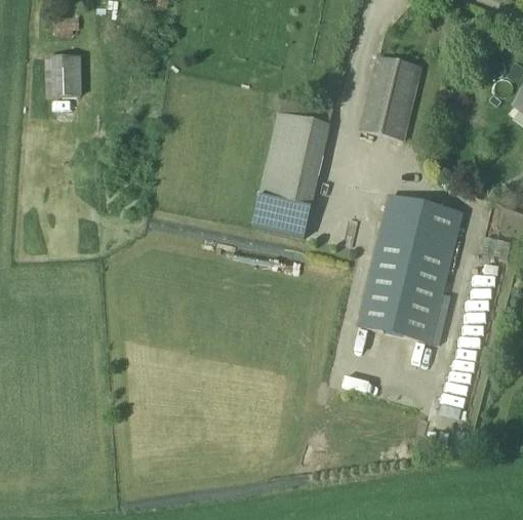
[(54,7),(54,35),(78,36),(79,7),(54,7)]
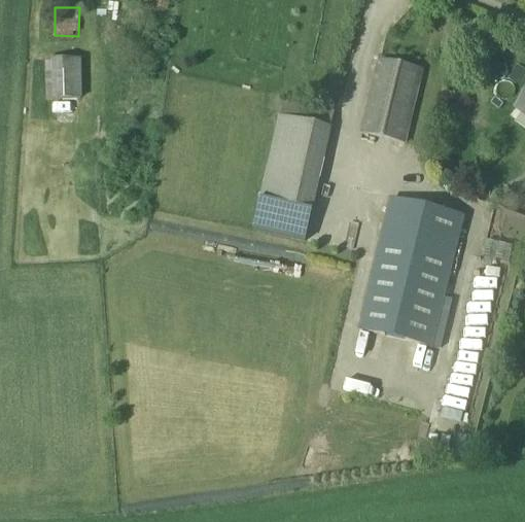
[(46,97),(81,96),(80,55),(45,56),(46,97)]
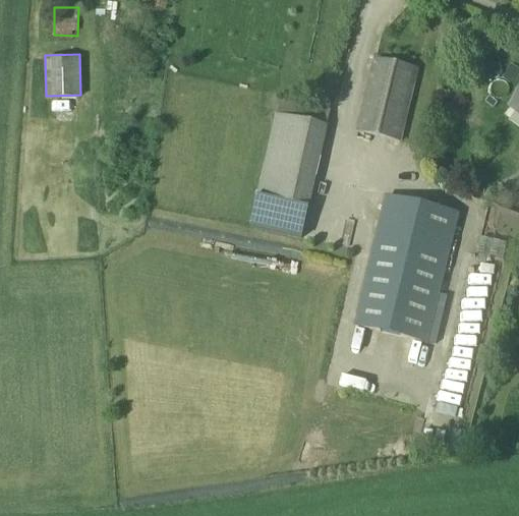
[(401,137),(418,65),(378,55),(359,127),(401,137)]
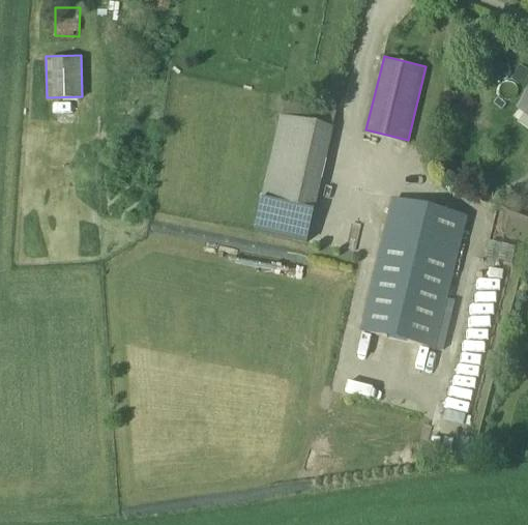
[(258,228),(306,239),(333,122),(285,112),(258,228)]
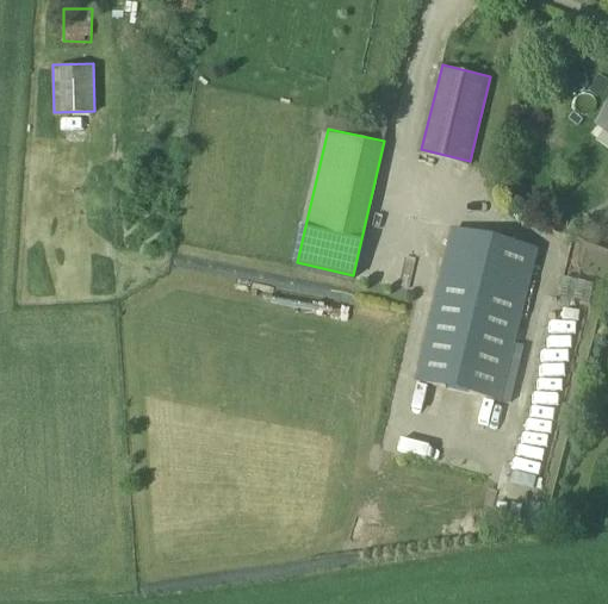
[(472,391),(502,398),(539,246),(454,225),(419,377),(447,384),(447,386),(472,392),(472,391)]
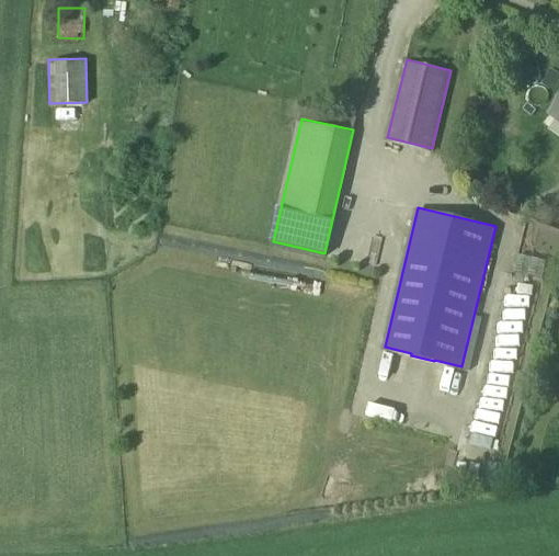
All buildings are outlined.
